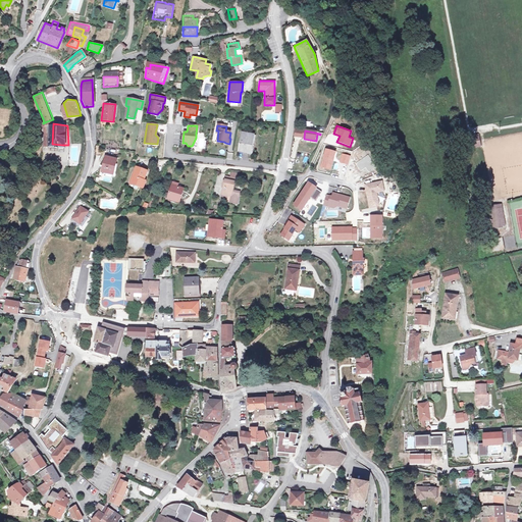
[(255,135),(244,134),(241,151),(252,153),(255,135)]
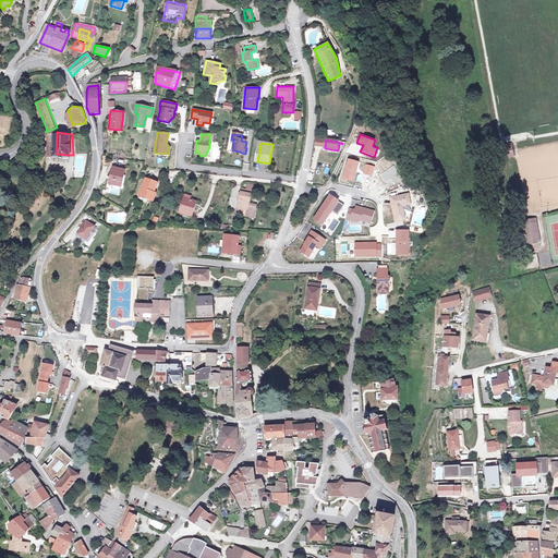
[(511,143),(501,145),(504,158),(514,156),(511,143)]
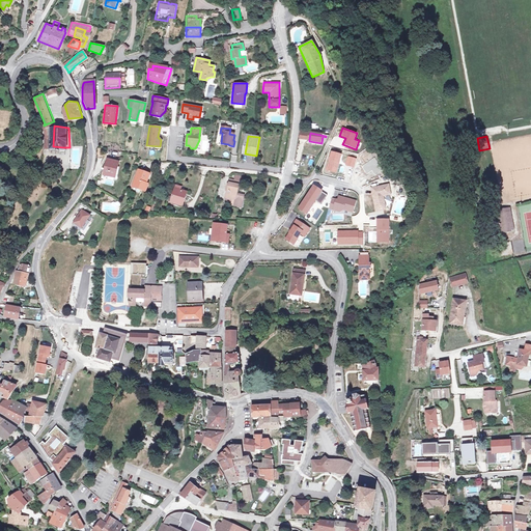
[(341,154),(331,151),(327,170),(336,172),(341,154)]
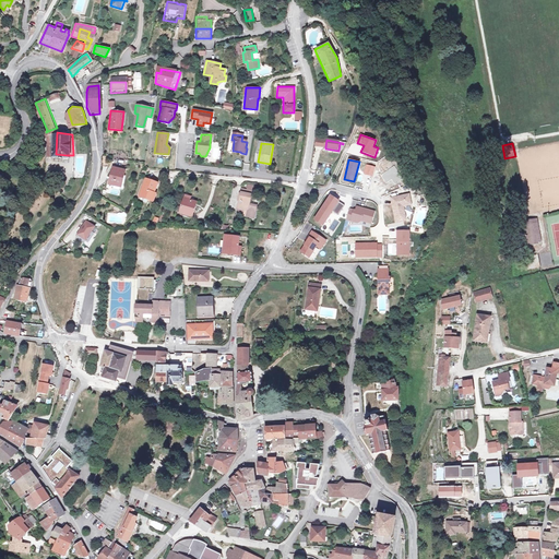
[(375,167),(366,165),(364,174),(372,176),(375,167)]
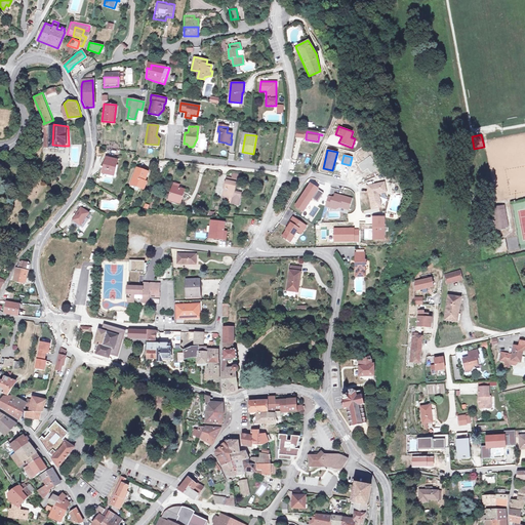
[(370,156),(358,165),(363,171),(368,168),(371,172),(378,167),(370,156)]
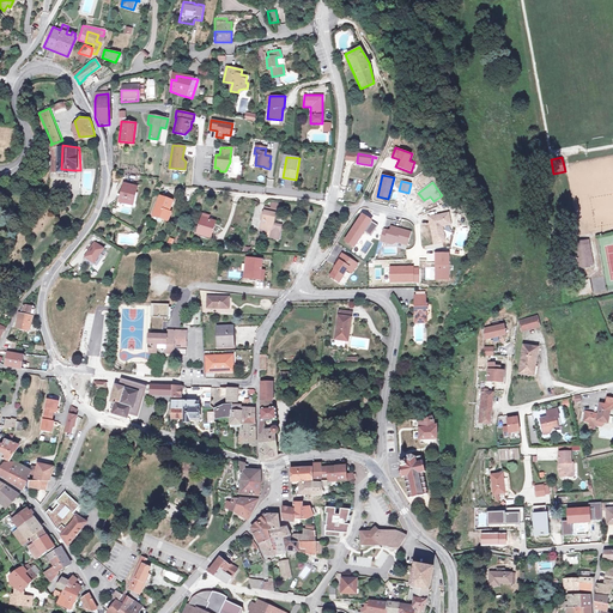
[(133,206),(138,188),(125,186),(120,202),(133,206)]
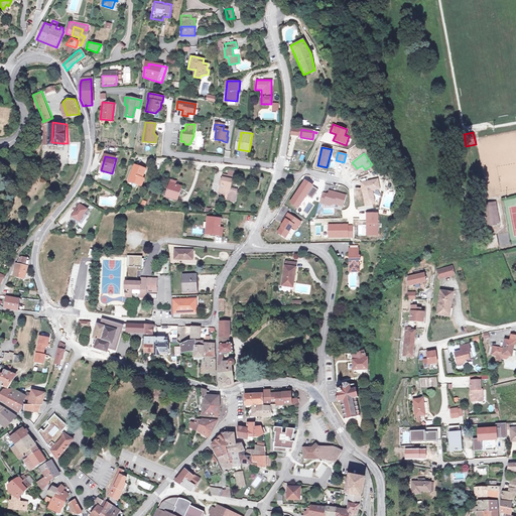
[(145,169),(134,165),(129,182),(138,185),(140,178),(142,178),(145,169)]
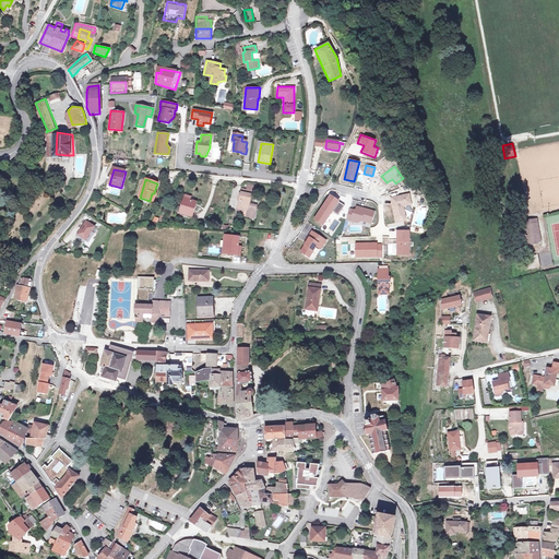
[(330,193),(313,219),(323,226),(340,200),(330,193)]
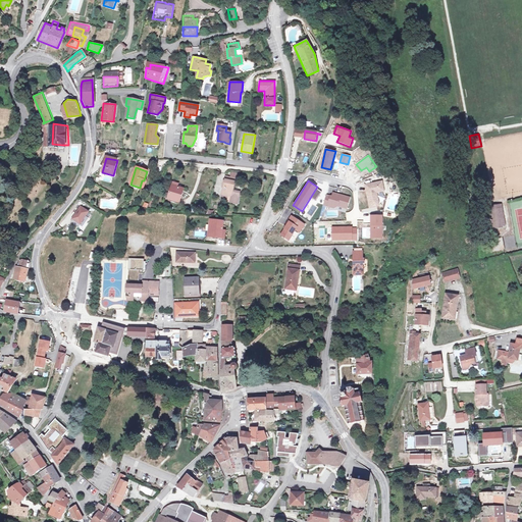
[(365,189),(369,207),(379,205),(376,193),(383,191),(381,180),(369,184),(370,188),(365,189)]
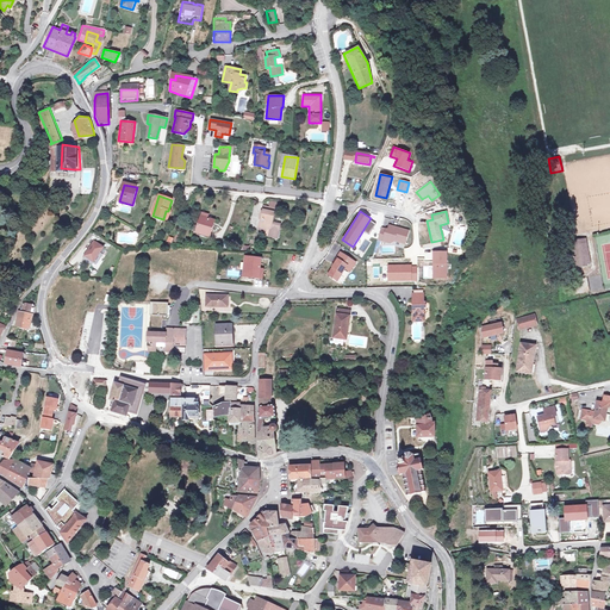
[(271,230),(274,213),(265,212),(261,228),(267,229),(271,230)]
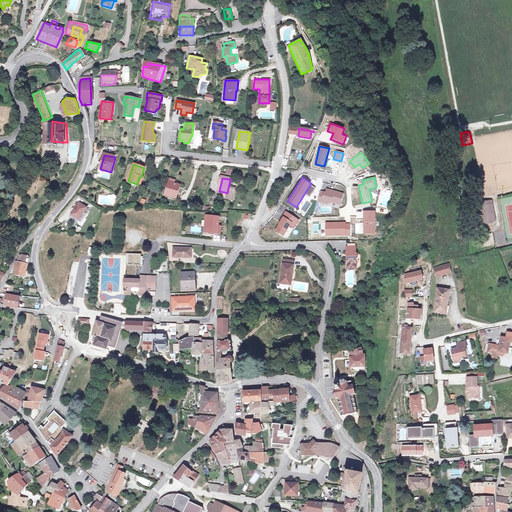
[(170,180),(169,183),(165,196),(176,199),(179,186),(174,184),(175,181),(170,180)]
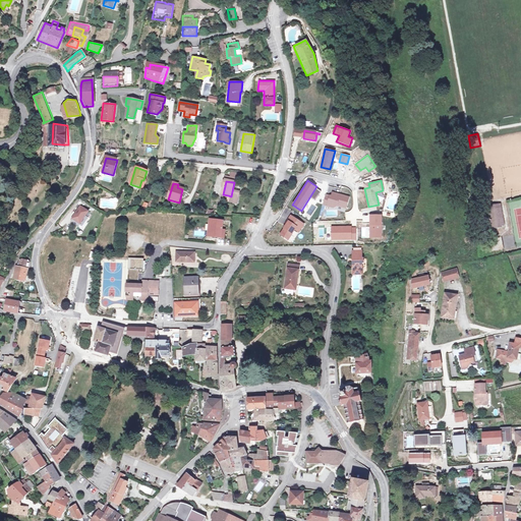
[(331,195),(326,194),(323,206),(344,212),(349,197),(332,192),(331,195)]
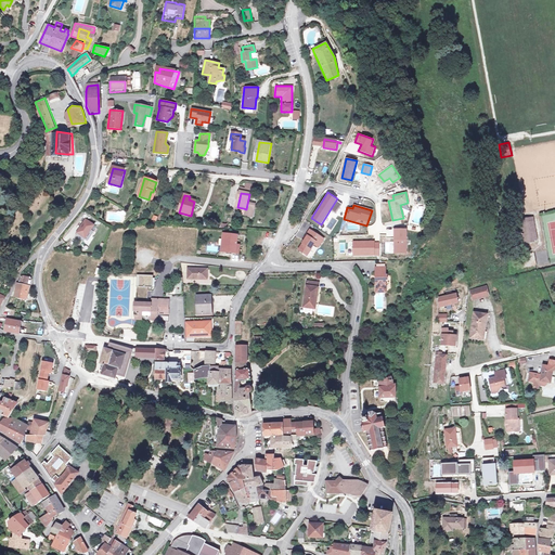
[(87,237),(92,230),(94,224),(86,219),(78,232),(87,237)]
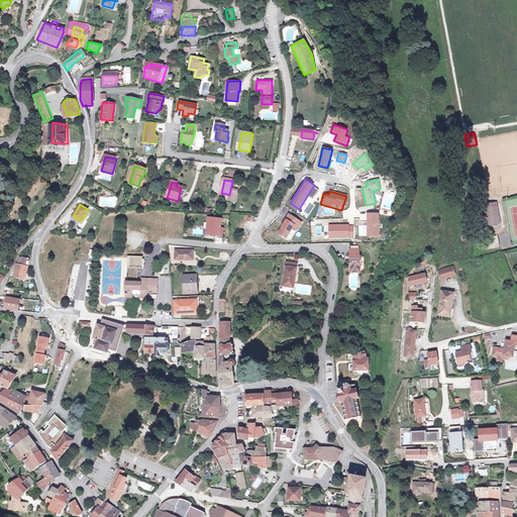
[(490,217),(491,225),(493,225),(494,227),(496,226),(496,225),(499,224),(502,224),(500,217),(498,215),(500,212),(499,206),(497,205),(495,205),(495,206),(489,207),(489,206),(487,206),(486,207),(487,214),(491,216),(490,217)]
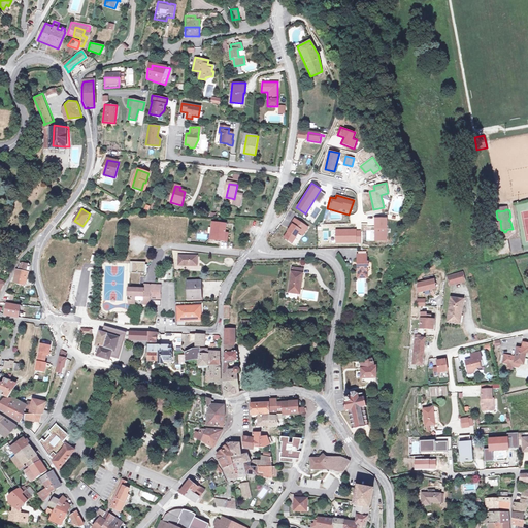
[(294,218),(283,237),(292,243),(298,233),(303,236),(309,227),(294,218)]
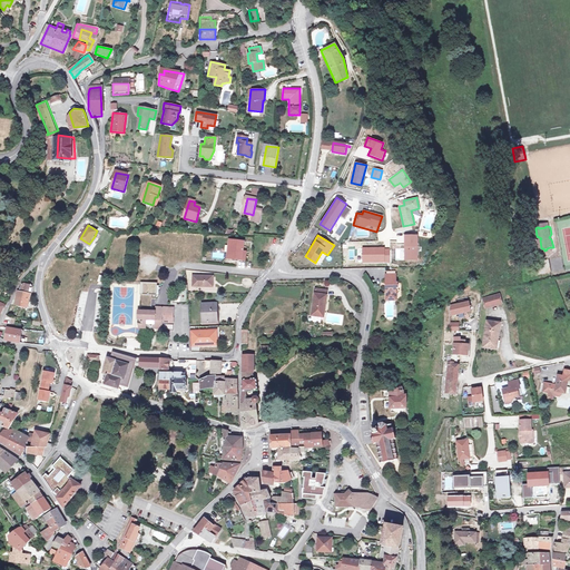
[(419,235),(404,235),(404,259),(418,259),(419,235)]
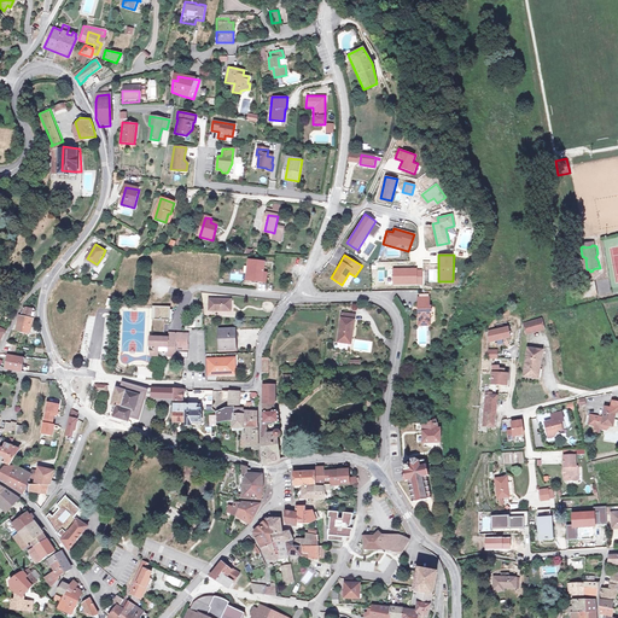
[(284,275),(292,279),(297,272),(295,269),(298,262),(291,258),(284,275)]
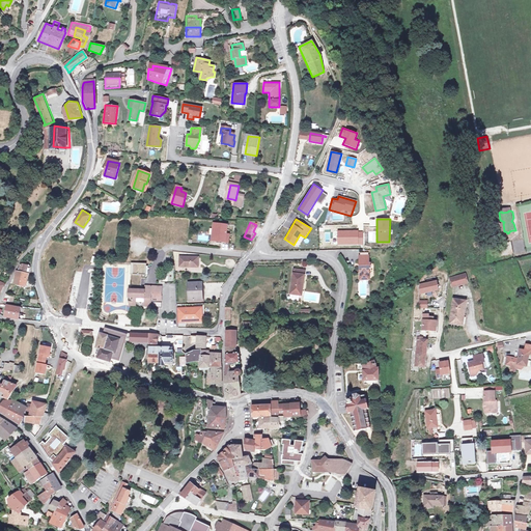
[(228,224),(215,223),(214,241),(226,242),(226,241),(227,235),(228,224)]
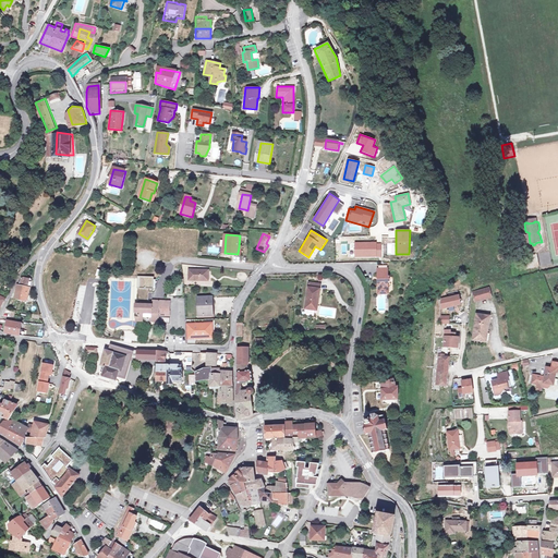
[(376,242),(355,243),(355,256),(381,256),(381,244),(376,244),(376,242)]
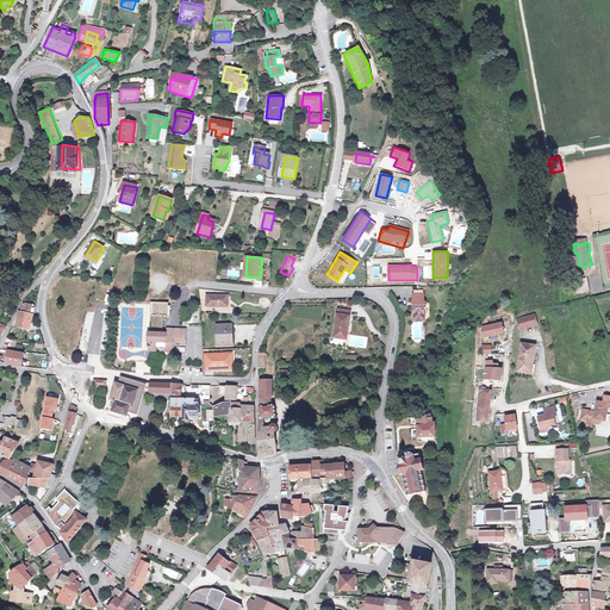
[(602,290),(601,275),(587,277),(587,291),(602,290)]
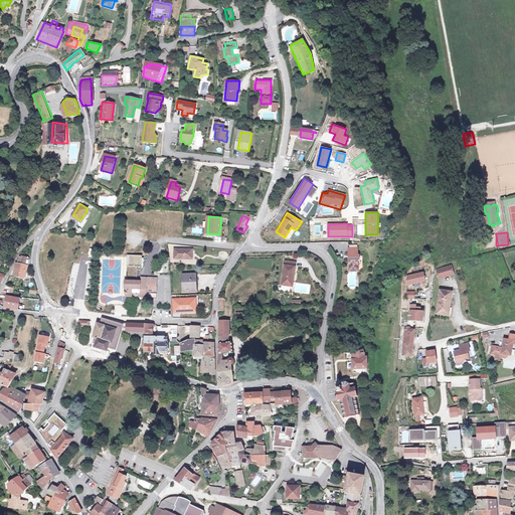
[(349,248),(349,256),(351,255),(351,261),(350,261),(350,269),(359,268),(358,261),(360,261),(360,254),(358,255),(358,247),(357,247),(352,247),(349,248)]
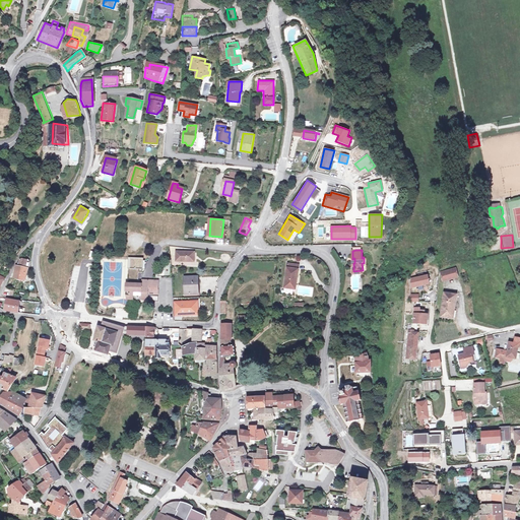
[(352,274),(363,273),(363,270),(353,271),(353,263),(354,263),(354,258),(352,259),(352,251),(351,251),(352,274)]
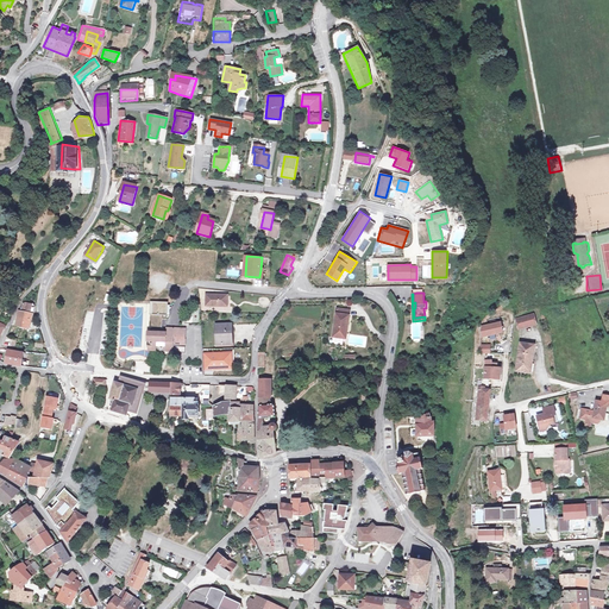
[(228,296),(208,295),(208,306),(228,306),(228,296)]
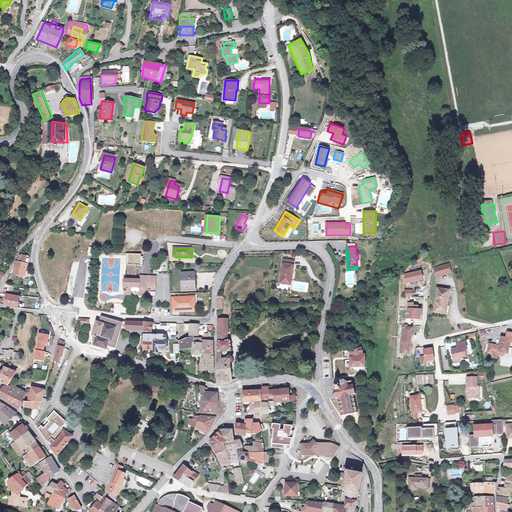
[(139,263),(139,253),(126,253),(126,264),(139,263)]
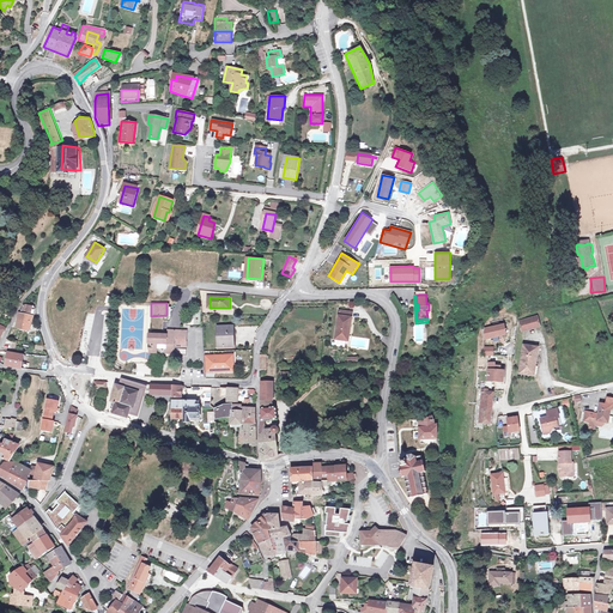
[(31,332),(34,316),(31,315),(32,307),(25,305),(24,314),(20,314),(18,329),(28,331),(31,332)]
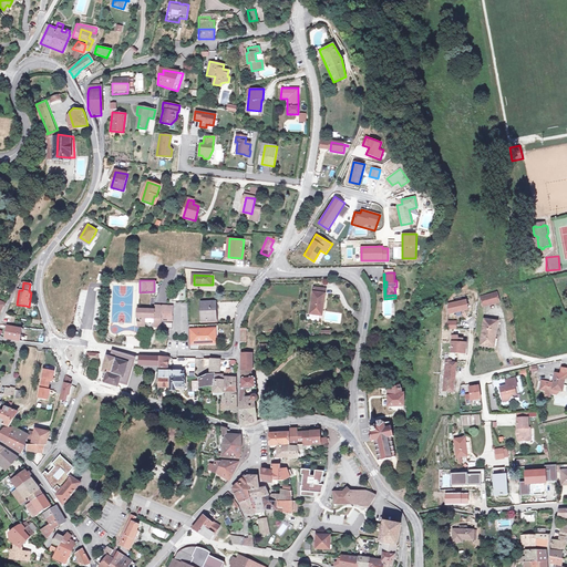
[(120,287),(120,297),(130,297),(130,287),(120,287)]
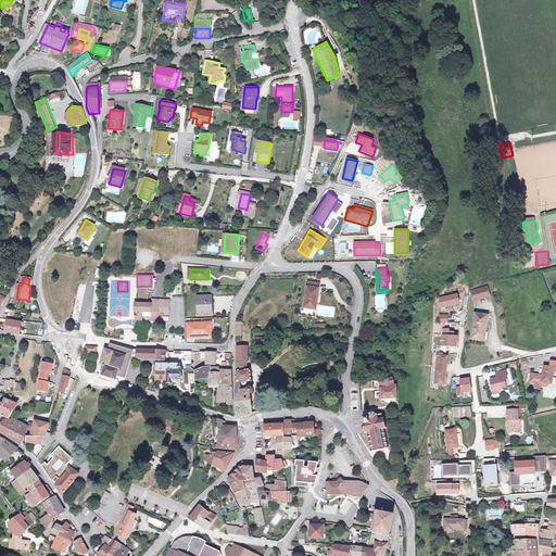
[(307,282),(304,308),(314,310),(314,305),(317,305),(319,283),(307,282)]
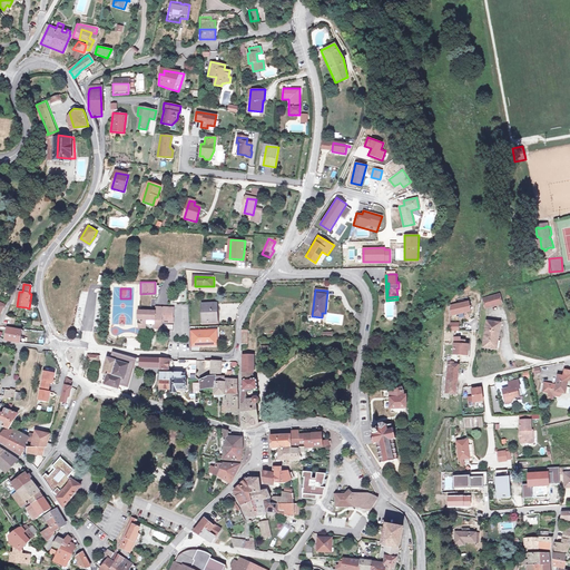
[(498,300),(484,304),(487,312),(500,307),(498,300)]
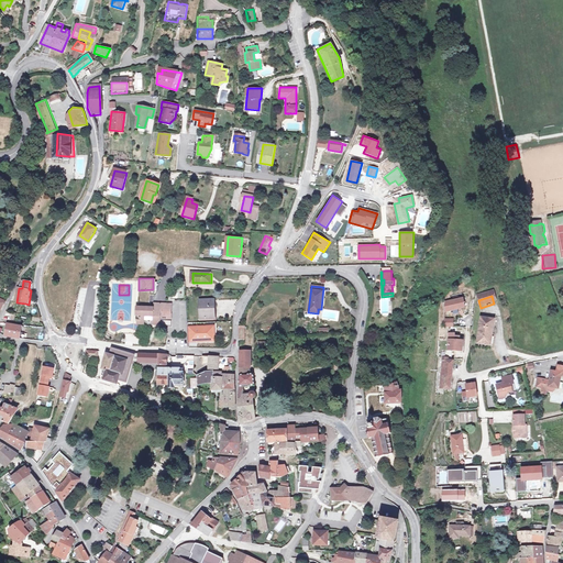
[(200,300),(200,319),(212,318),(212,308),(214,308),(214,299),(200,300)]
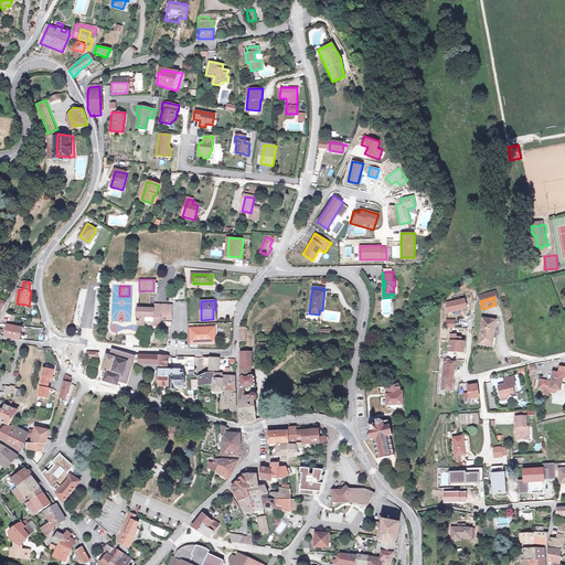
[(466,302),(448,306),(448,316),(467,311),(466,302)]
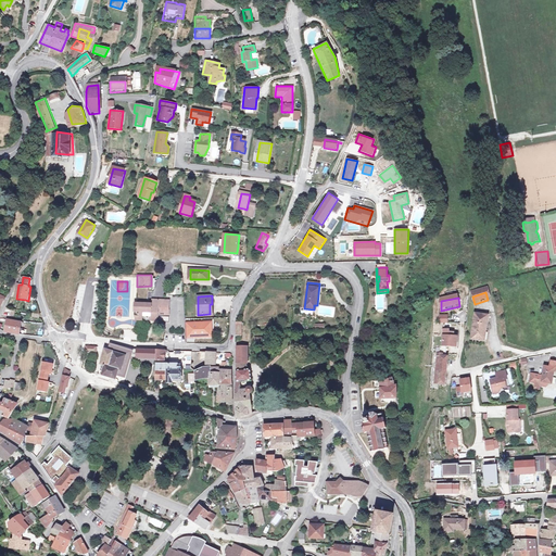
[(169,300),(152,300),(152,302),(152,304),(148,303),(143,303),(143,305),(139,305),(139,303),(135,303),(135,312),(136,312),(135,320),(142,320),(142,317),(146,317),(149,319),(149,316),(151,317),(151,321),(159,321),(159,315),(168,315),(169,300)]
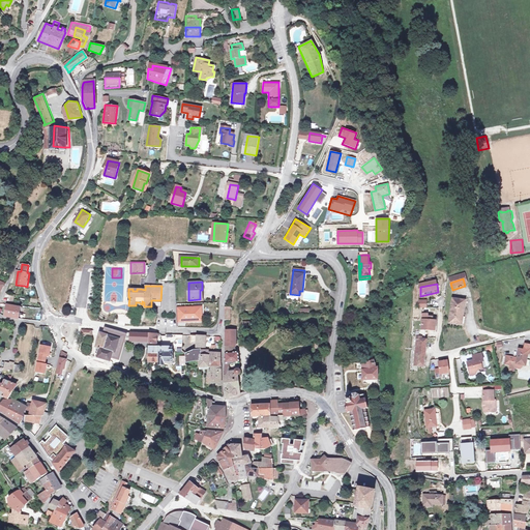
[(464,328),(465,304),(453,303),(451,328),(464,328)]
